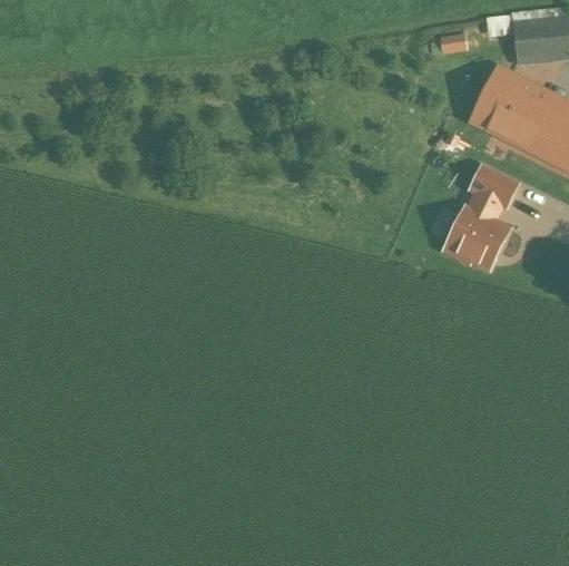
[(568,15),(565,16),(513,21),(518,59),(568,52),(568,15)]
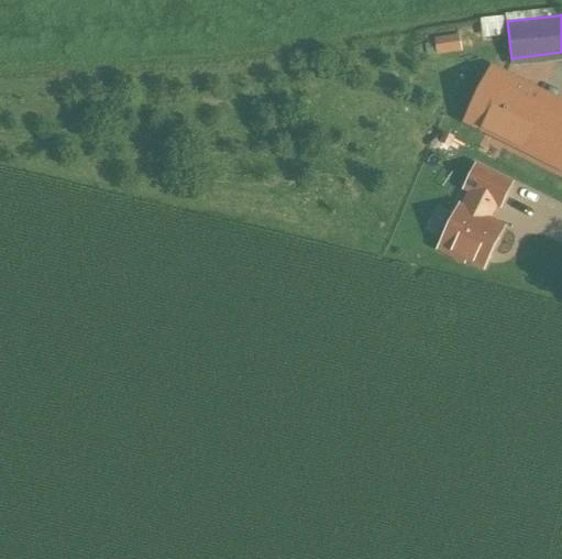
[(458,33),(434,36),(437,51),(460,47),(458,33)]
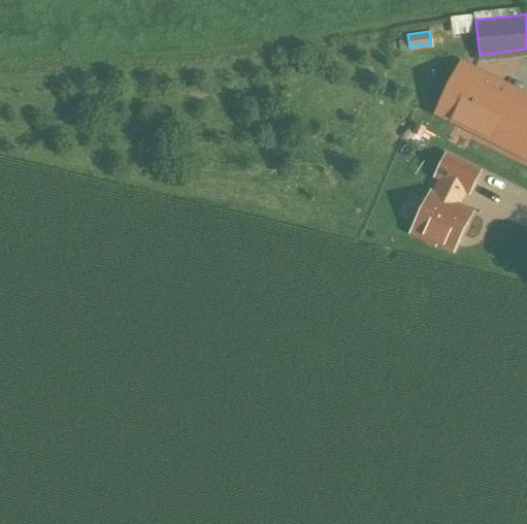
[(526,96),(459,64),(435,110),(526,155),(526,96)]
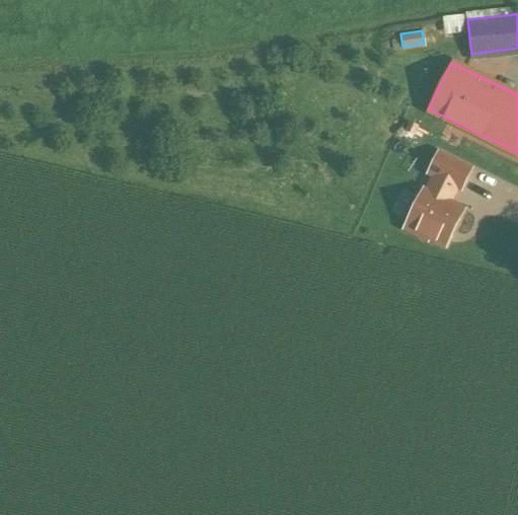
[(437,152),(428,171),(433,173),(456,185),(460,187),(469,168),(437,152)]
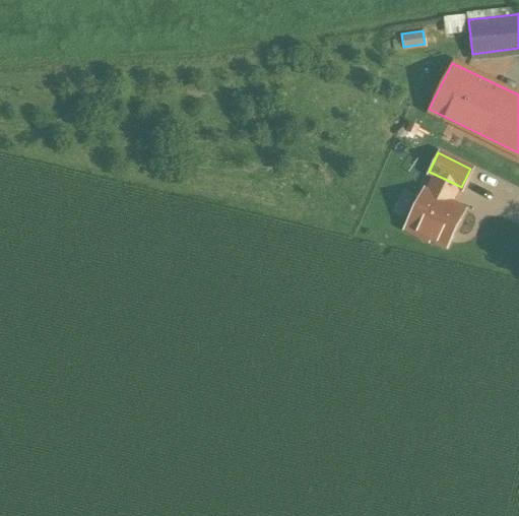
[(457,185),(434,174),(426,191),(424,190),(405,228),(427,238),(428,236),(446,244),(463,208),(449,201),(457,185)]
